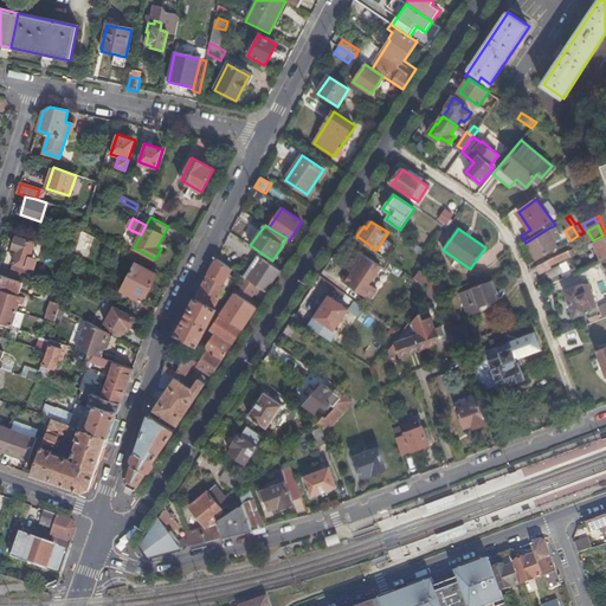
[(548,229),(526,243),(536,260),(558,247),(548,232),(550,231),(548,229)]
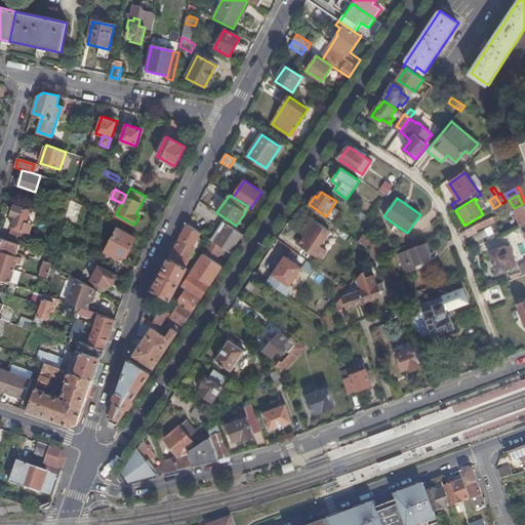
[(75,218),(79,205),(72,201),(71,206),(68,216),(75,218)]
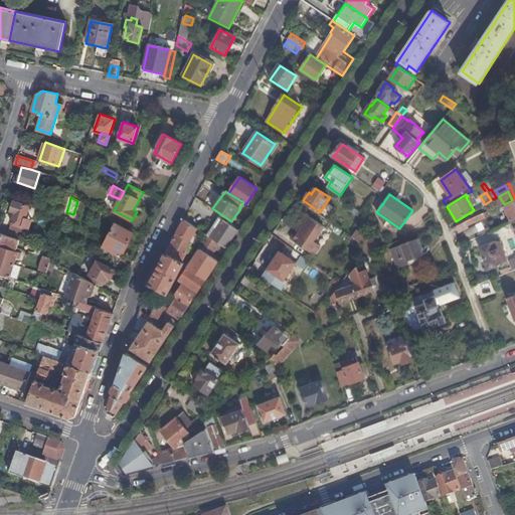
[(62,200),(59,210),(66,212),(69,202),(62,200)]
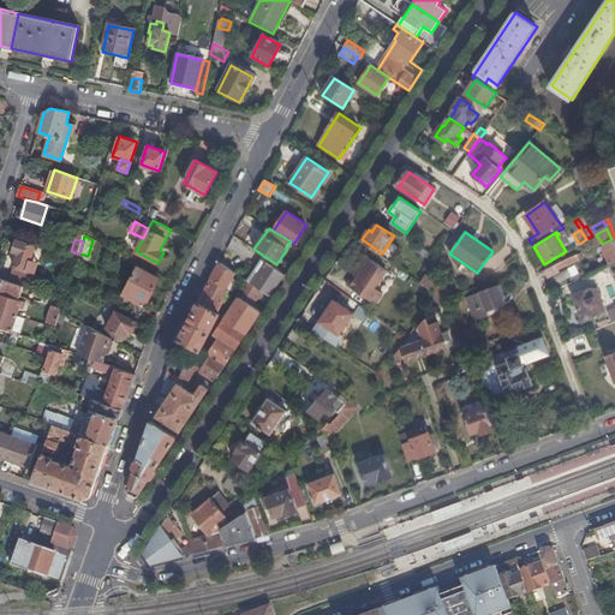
[(35,245),(28,243),(17,240),(13,251),(18,252),(15,267),(28,270),(34,273),(37,262),(31,260),(35,245)]
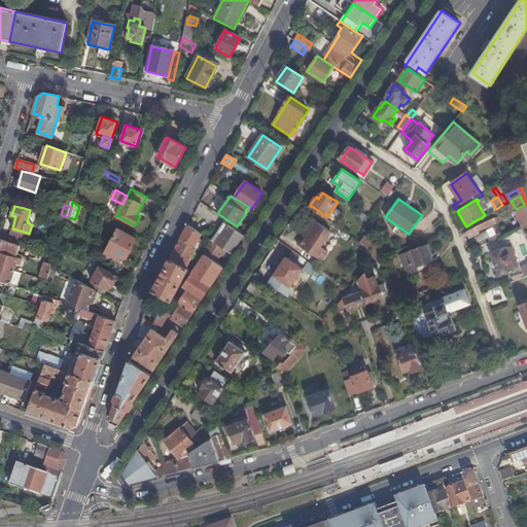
[(516,211),(523,226),(526,224),(526,207),(526,206),(516,211)]
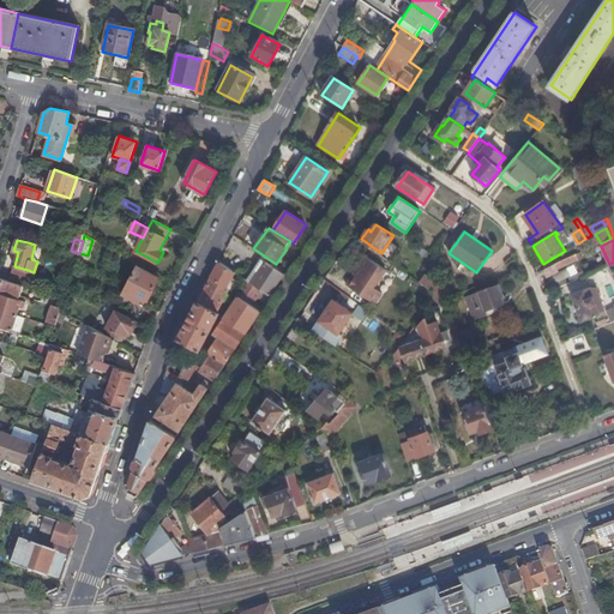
[(419,246),(415,251),(425,257),(428,252),(419,246)]
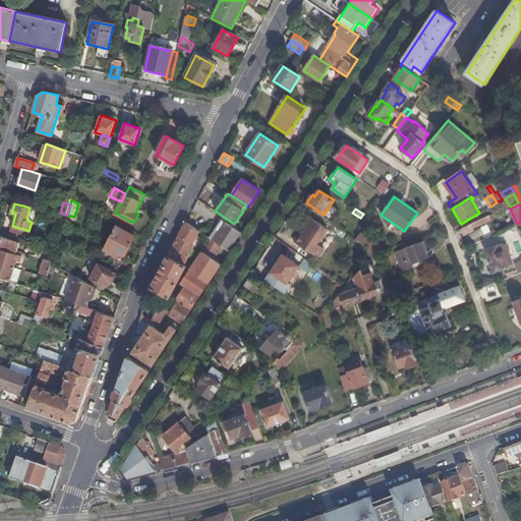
[(72,226),(74,217),(67,215),(64,224),(72,226)]
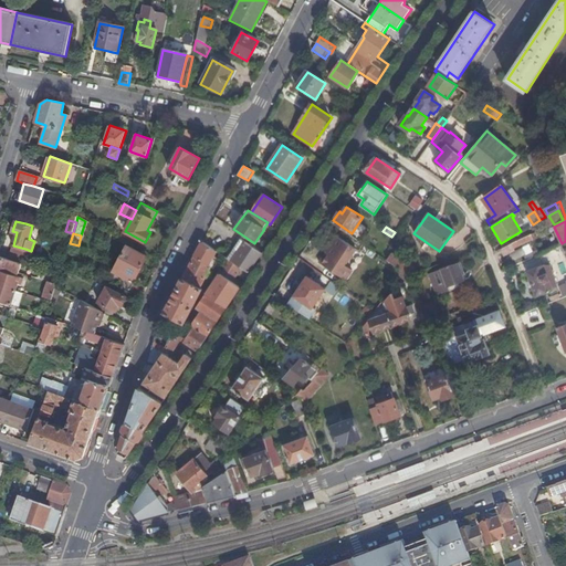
[(531,236),(503,249),(504,253),(533,240),(531,236)]
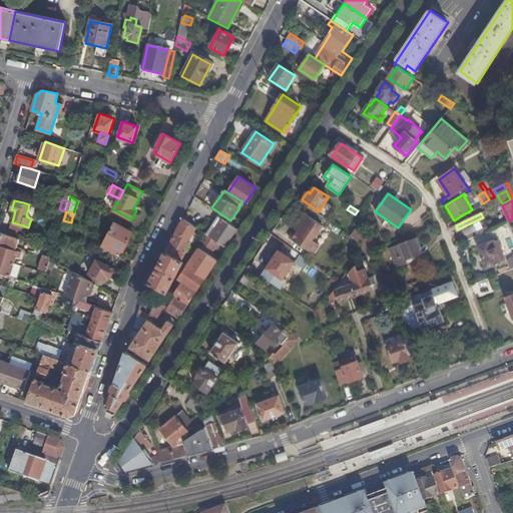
[(323,225),(307,214),(291,238),(314,253),(320,244),(313,239),(323,225)]
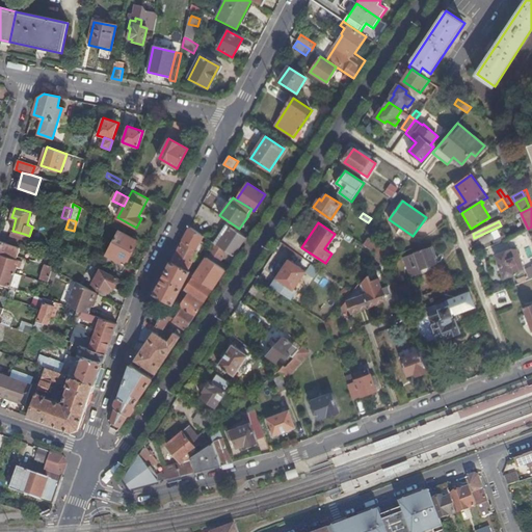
[(218,246),(231,227),(227,223),(214,243),(218,246)]
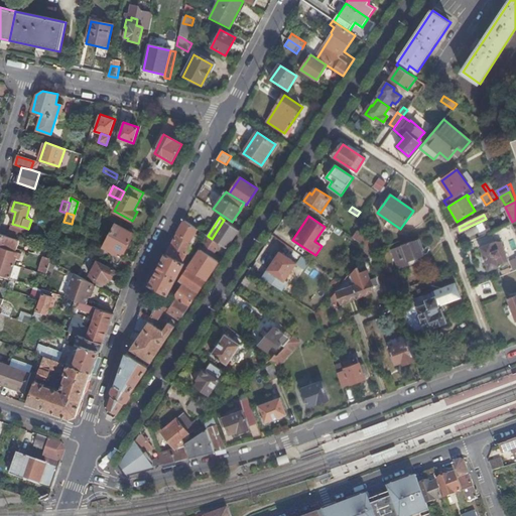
[(228,249),(240,231),(237,229),(238,227),(230,222),(229,224),(224,220),(212,239),(221,244),(228,249)]
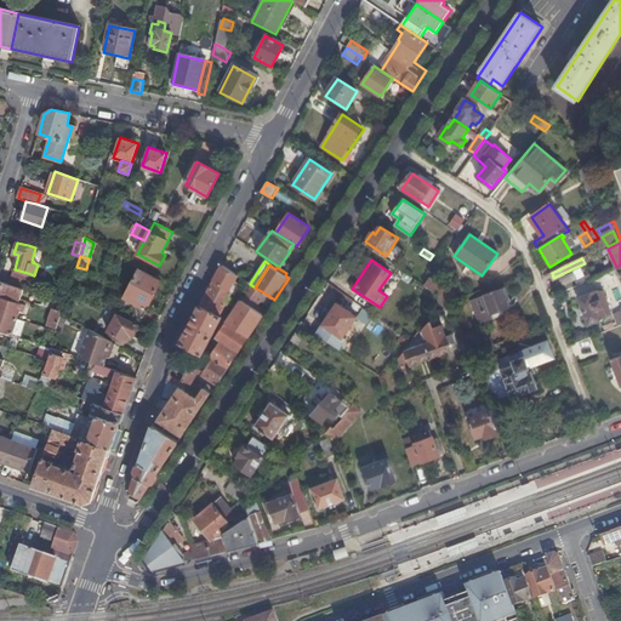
[(241,278),(222,266),(214,281),(229,291),(237,279),(239,281),(241,278)]
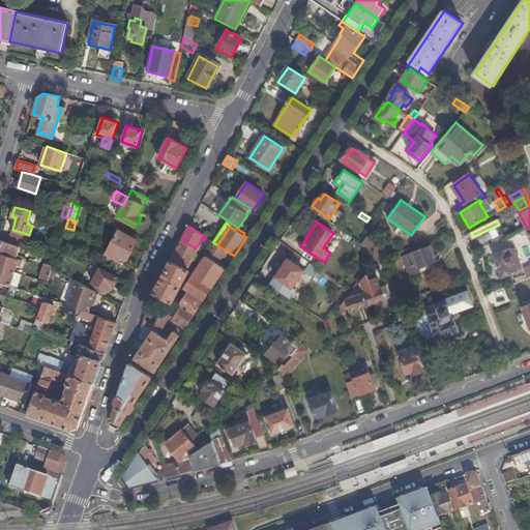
[(482,241),(500,236),(498,229),(480,235),(482,241)]
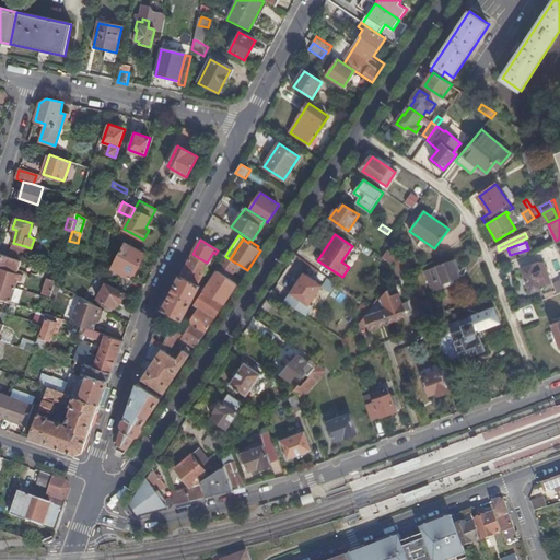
[(13,243),(9,257),(21,260),(25,246),(13,243)]
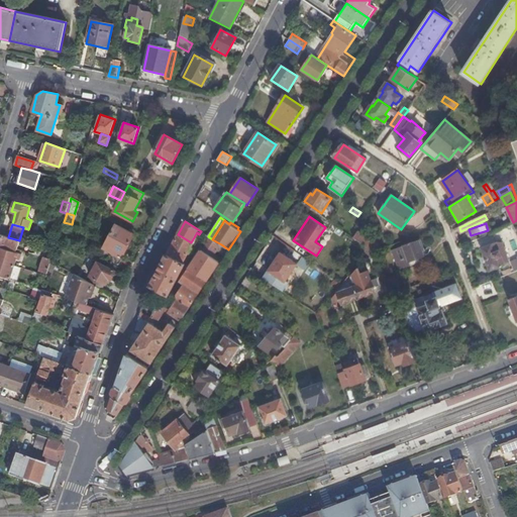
[(101,254),(119,265),(135,234),(116,224),(101,254)]
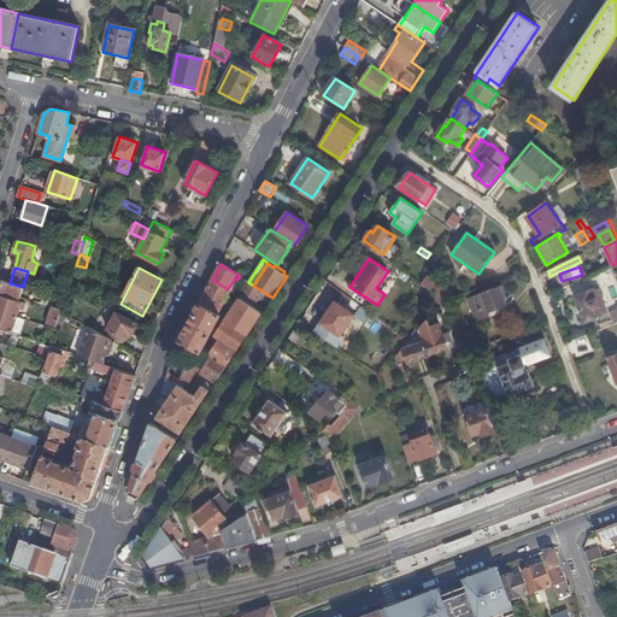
[(428,276),(422,285),(434,292),(446,300),(453,293),(428,276)]
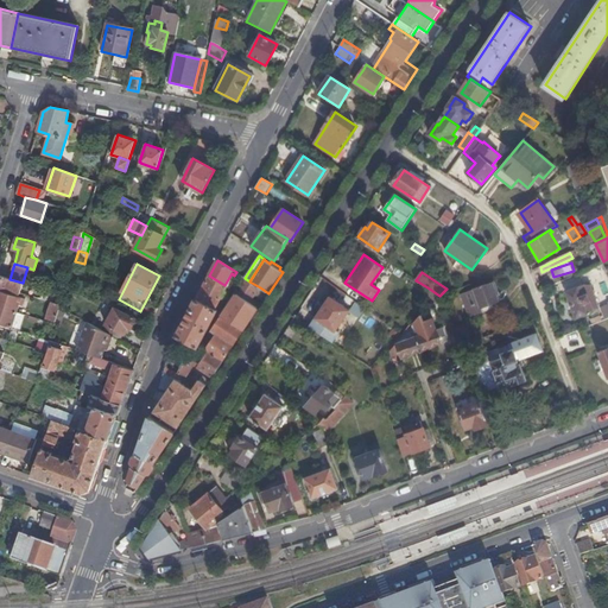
[(10,279),(0,276),(0,286),(20,293),(23,283),(10,279)]
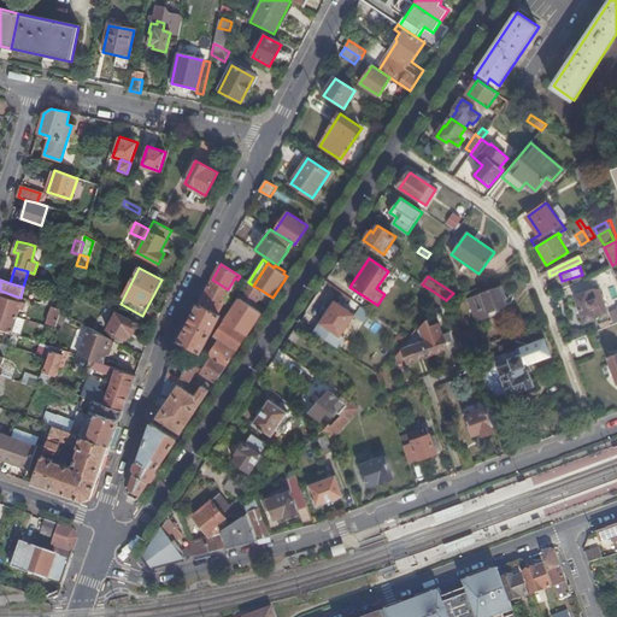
[(228,289),(212,280),(180,341),(203,352),(221,315),(218,313),(221,310),(223,311),(229,299),(227,298),(230,292),(228,289)]
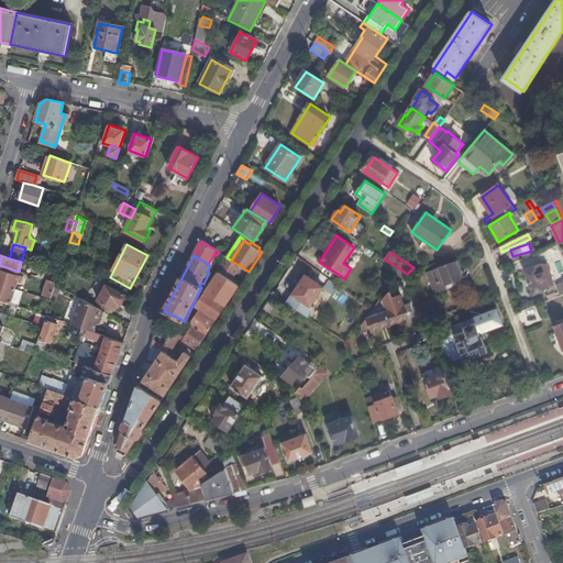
[(236,273),(241,266),(231,261),(227,257),(218,271),(220,273),(232,280),(233,277),(236,273)]
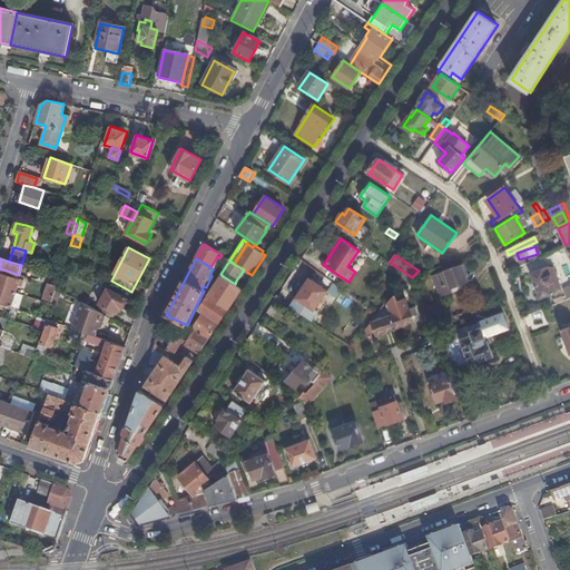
[(64,285),(70,265),(65,262),(60,276),(58,283),(64,285)]
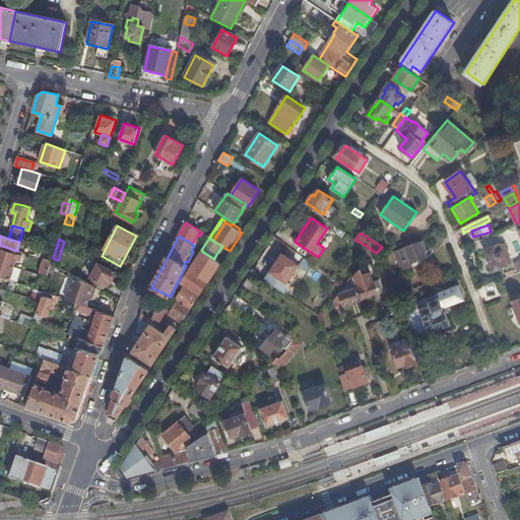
[(426,251),(421,242),(396,252),(403,271),(424,264),(421,259),(427,257),(425,252),(426,251)]
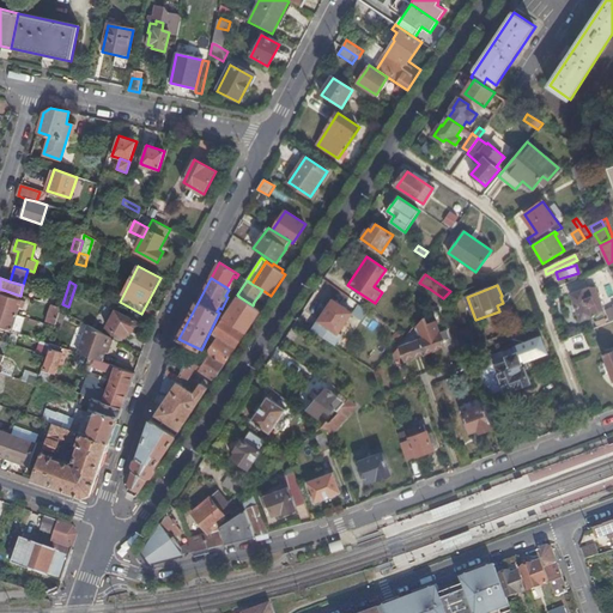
[(589,287),(571,295),(582,321),(596,315),(605,311),(595,287),(589,287)]
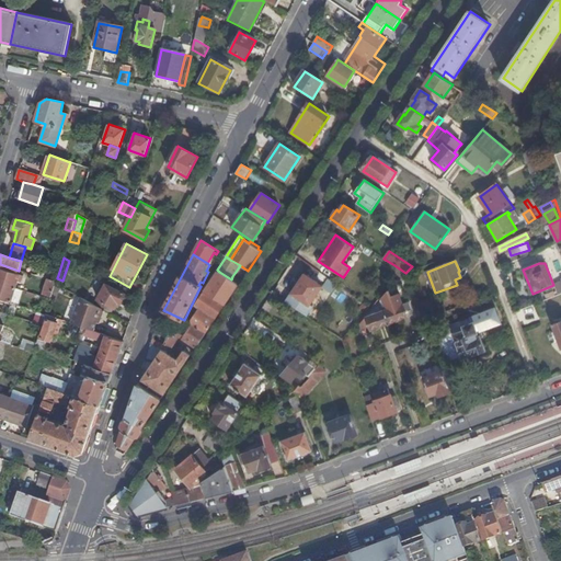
[(243,277),(248,271),(240,265),(236,272),(243,277)]
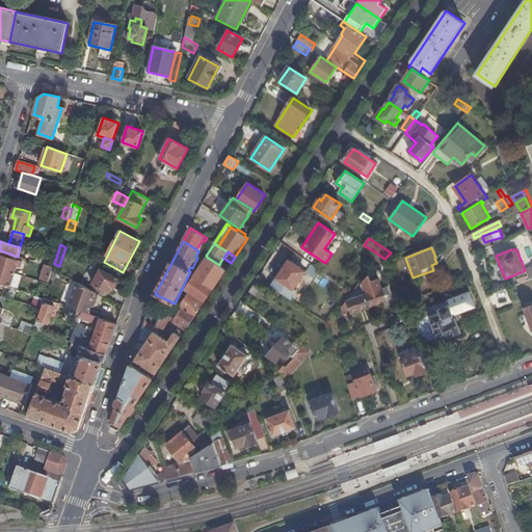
[(370,259),(378,265),(384,259),(374,251),(370,259)]
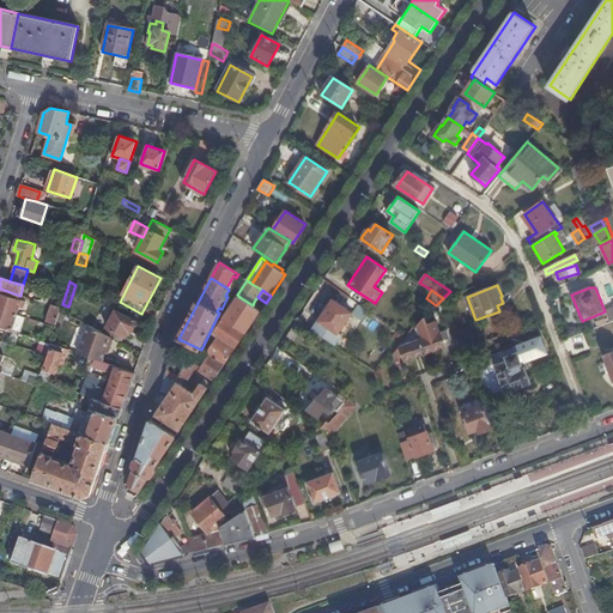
[(0,293),(0,309),(17,315),(19,307),(22,301),(0,293)]
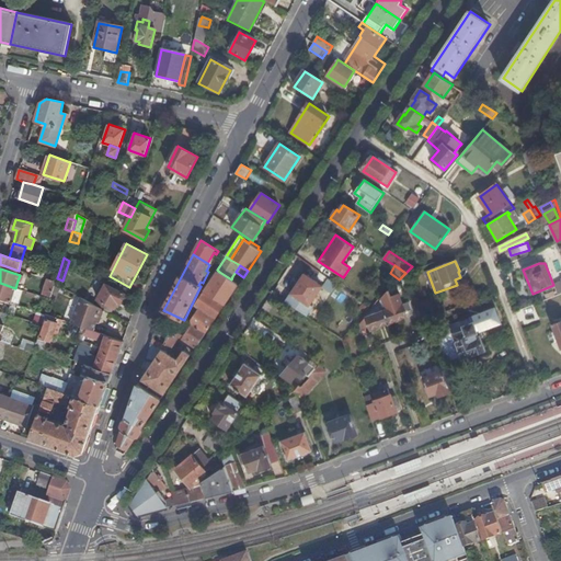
[(59,272),(52,270),(49,278),(47,278),(43,294),(52,297),(56,284),(57,278),(59,272)]
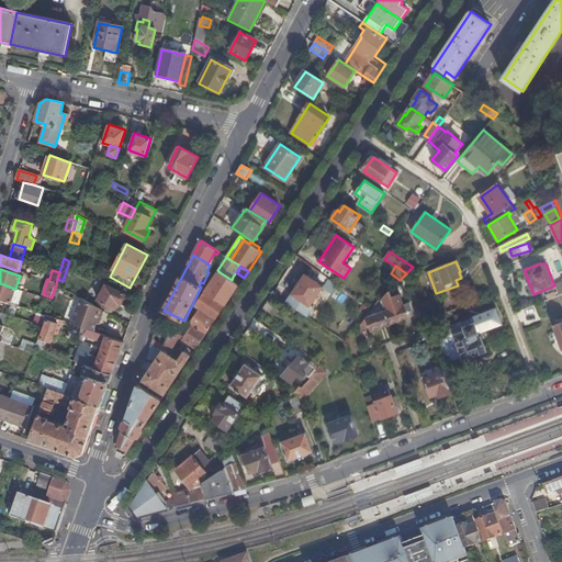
[(197,347),(239,284),(232,280),(220,272),(197,305),(201,308),(191,323),(193,325),(184,339),(197,347)]
